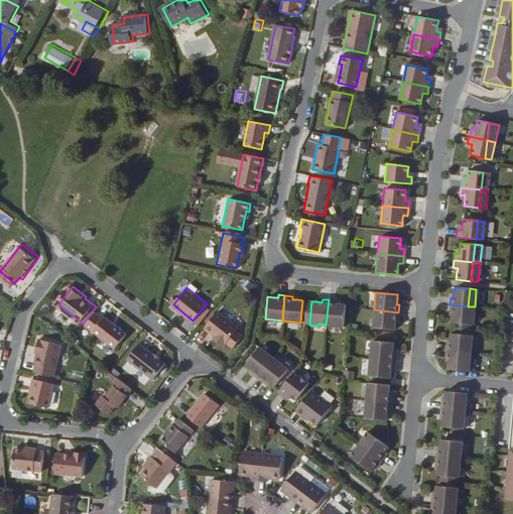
[(343,326),(346,304),(341,304),(336,303),(336,300),(329,299),(326,325),(334,326),(336,328),(340,329),(342,327),(343,326)]
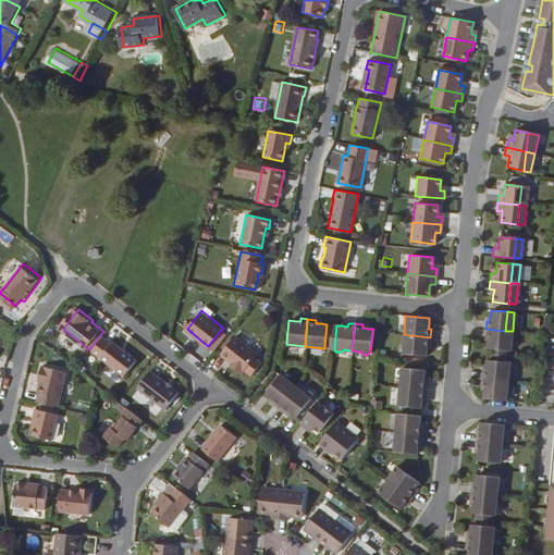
[(503,349),(505,331),(485,329),(484,336),(488,336),(488,341),(487,347),(490,348),(503,349)]
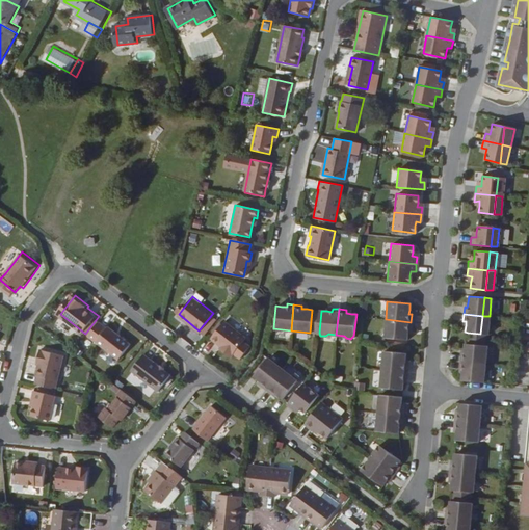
[(487,334),(490,316),(482,316),(480,334),(484,334),(487,334)]
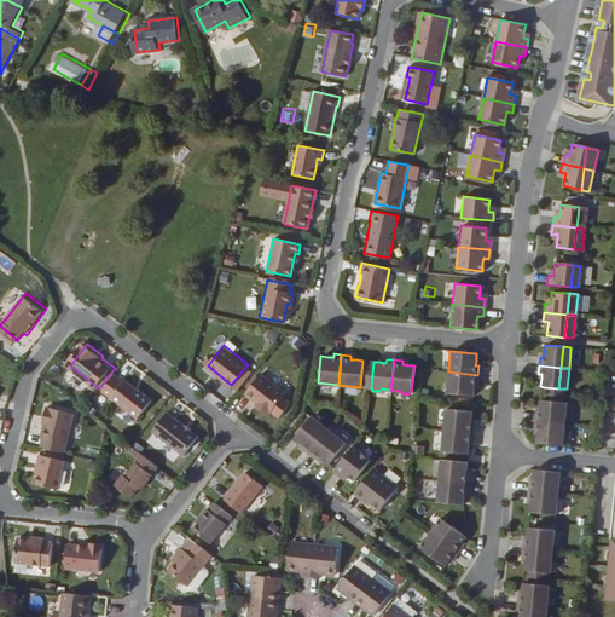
[(260,372),(244,391),(255,401),(254,403),(267,413),(284,391),(260,372)]
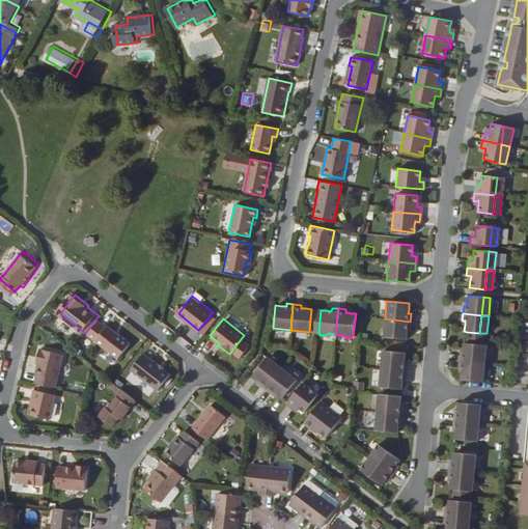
[(410,328),(410,322),(385,318),(383,336),(406,339),(406,332),(407,328),(410,328)]
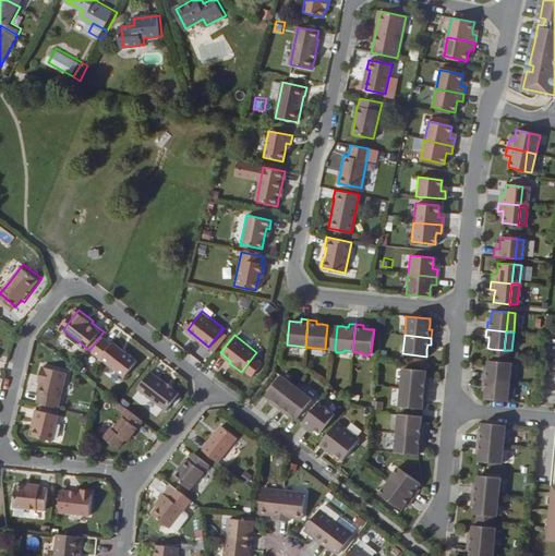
[(128,376),(141,361),(117,342),(116,345),(107,337),(96,351),(128,376)]
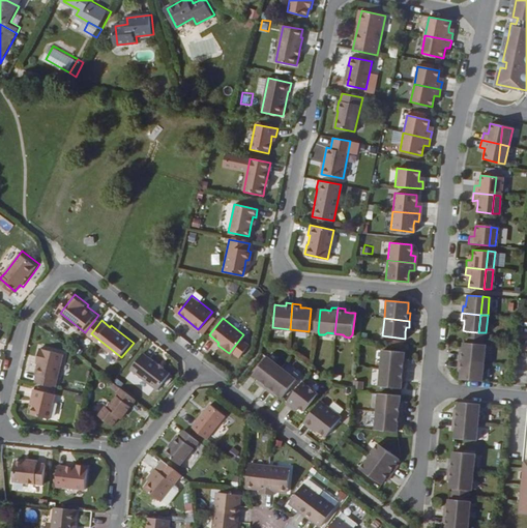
[(474,362),(476,344),(465,343),(462,343),(461,349),(461,353),(458,353),(457,360),(474,362)]
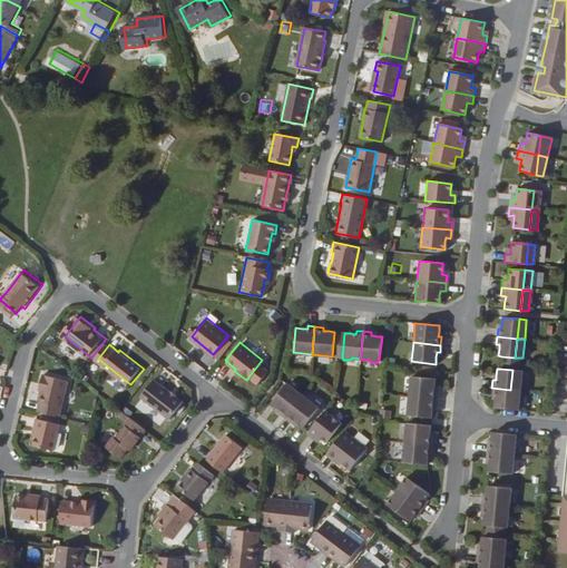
[(519,390),(521,371),(518,370),(512,370),(510,390),(519,390)]
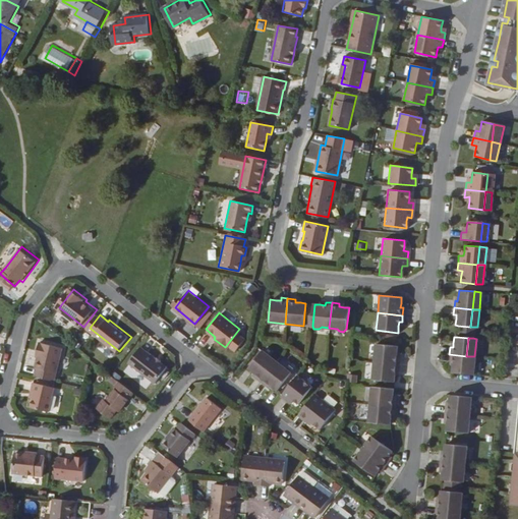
[(58,380),(65,346),(42,341),(40,351),(42,351),(39,366),(40,366),(38,375),(58,380)]
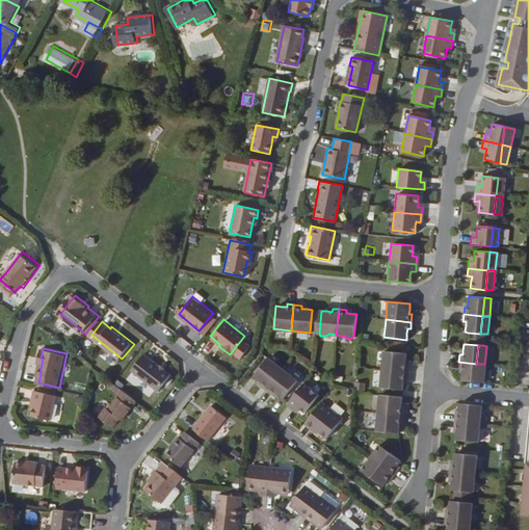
[(406,371),(406,364),(403,364),(404,360),(405,352),(382,350),(380,369),(406,371)]
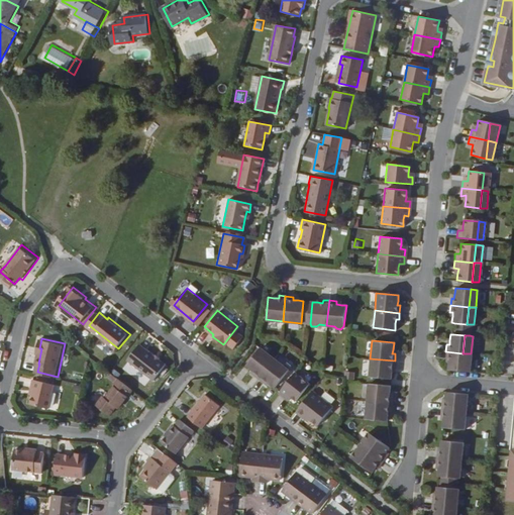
[(157,380),(169,364),(163,358),(159,355),(143,343),(131,359),(157,380)]
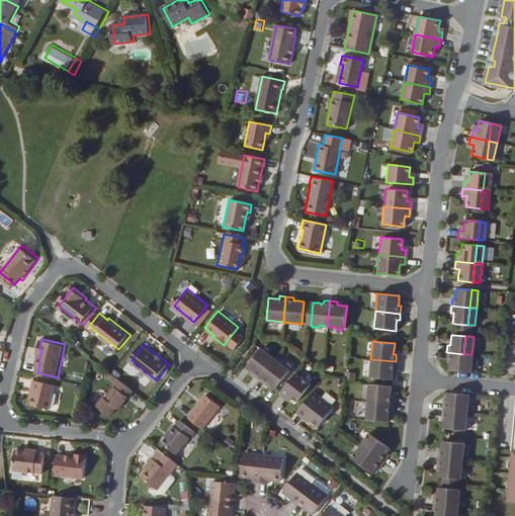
[(259,378),(273,359),(259,348),(246,365),(251,369),(252,368),(255,371),(253,373),(259,378)]
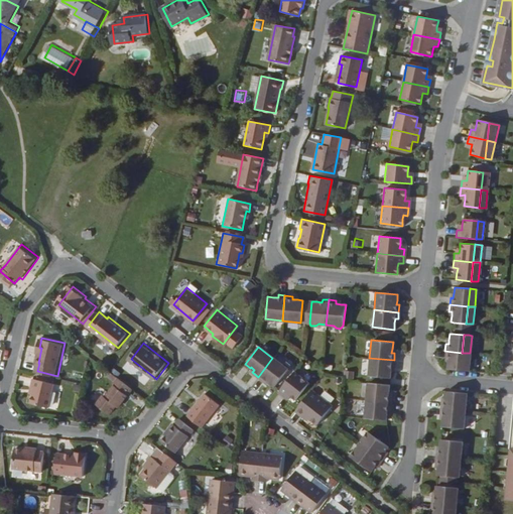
[(460,371),(462,353),(444,351),(444,358),(446,358),(446,362),(445,369),(460,371)]
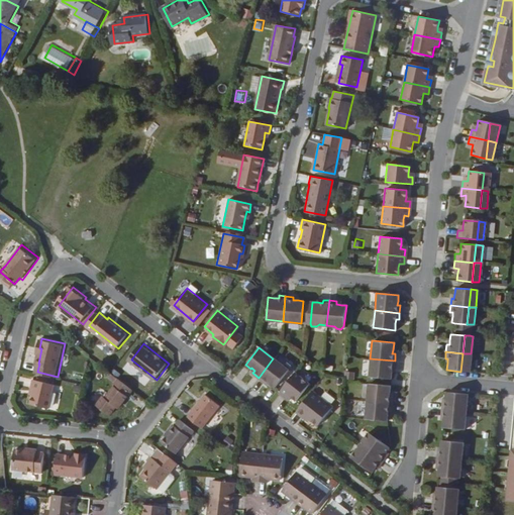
[(469,373),(471,353),(463,353),(460,372),(469,373)]
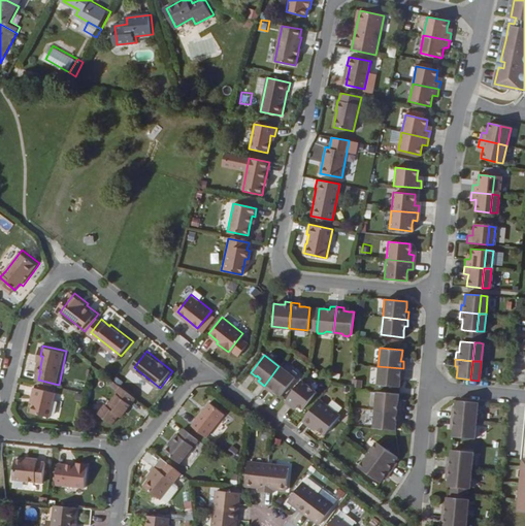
[(280,394),(293,377),(279,366),(264,386),(269,390),(272,387),(275,390),(274,391),(280,394)]
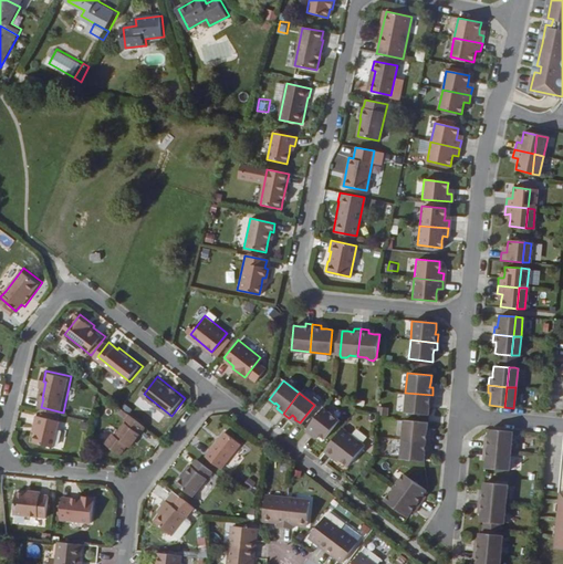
[(428,407),(428,403),(431,403),(433,395),(405,393),(403,411),(427,414),(428,407)]
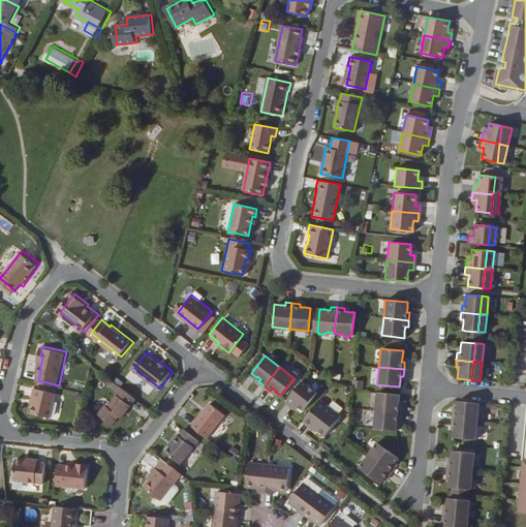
[(356,386),(366,388),(367,379),(357,378),(356,386)]
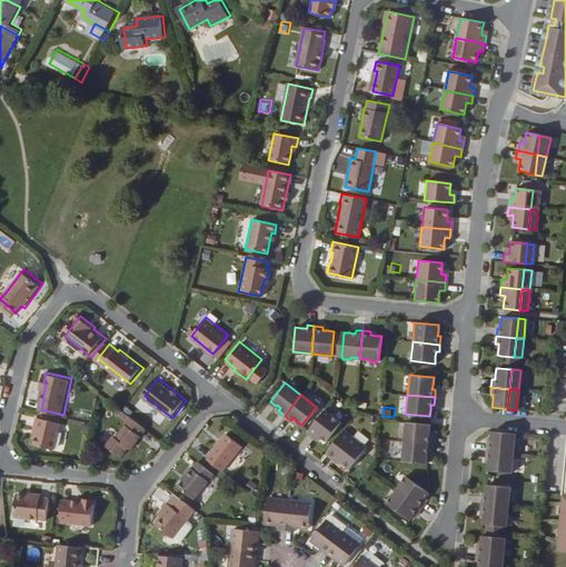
[(132,449),(149,428),(125,409),(120,414),(129,421),(128,423),(129,424),(119,436),(117,435),(109,445),(123,456),(130,447),(132,449)]
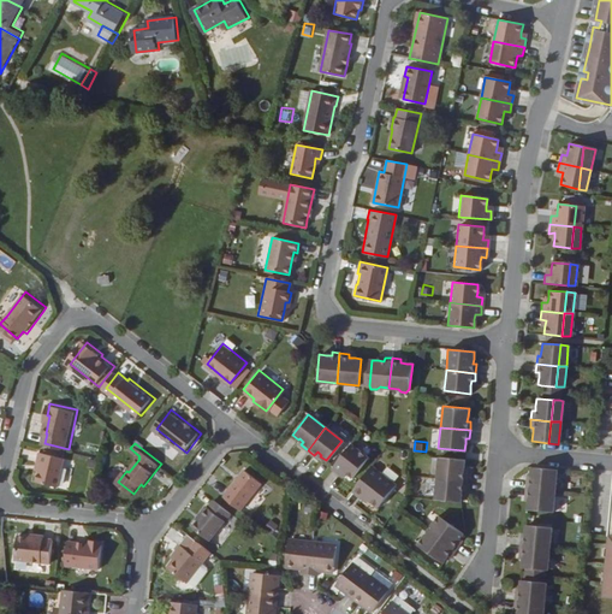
[(351,477),(367,456),(350,443),(331,467),(337,472),(340,467),(346,472),(351,477)]
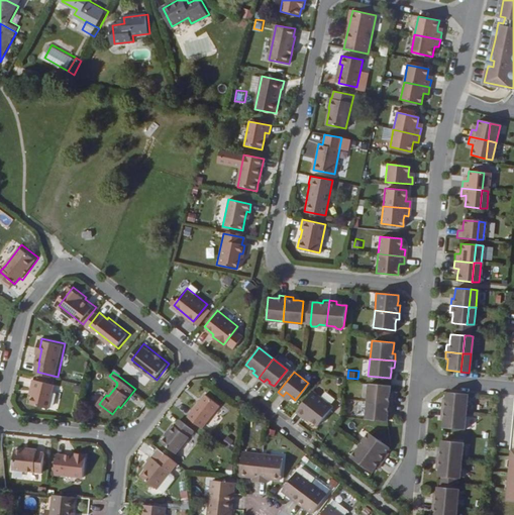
[(50,407),(57,384),(35,379),(33,386),(36,387),(34,394),(32,403),(50,407)]
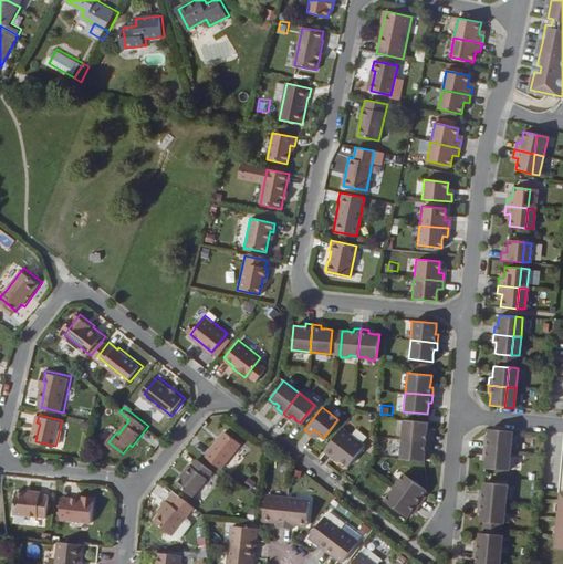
[(426,429),(426,421),(403,419),(400,439),(428,441),(428,434),(425,434),(426,429)]
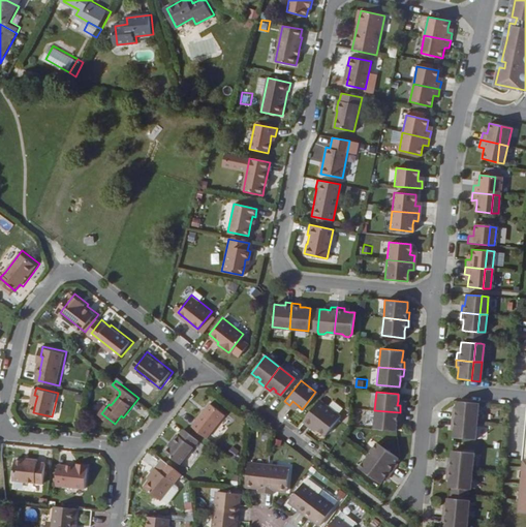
[(323,434),(339,414),(318,398),(302,420),(309,426),(311,423),(317,427),(316,428),(323,434)]
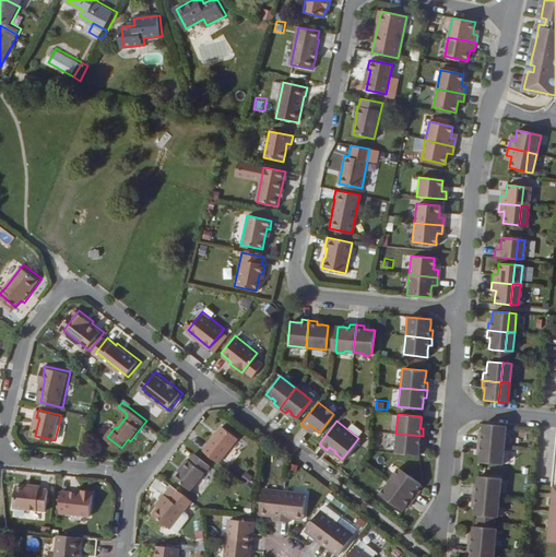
[(221,462),(241,436),(226,424),(212,441),(214,443),(208,452),(221,462)]
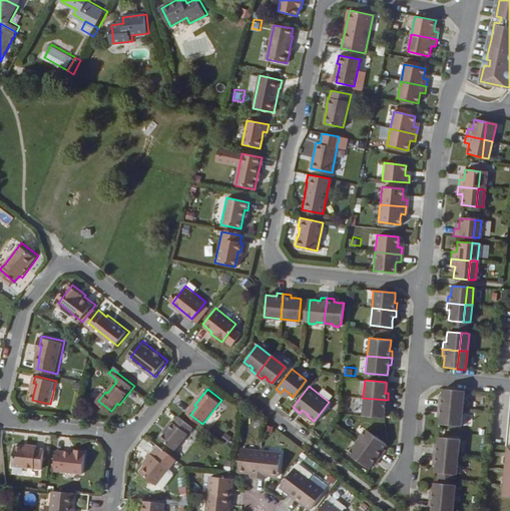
[(452,409),(455,390),(441,389),(441,396),(440,400),(437,400),(436,407),(452,409)]
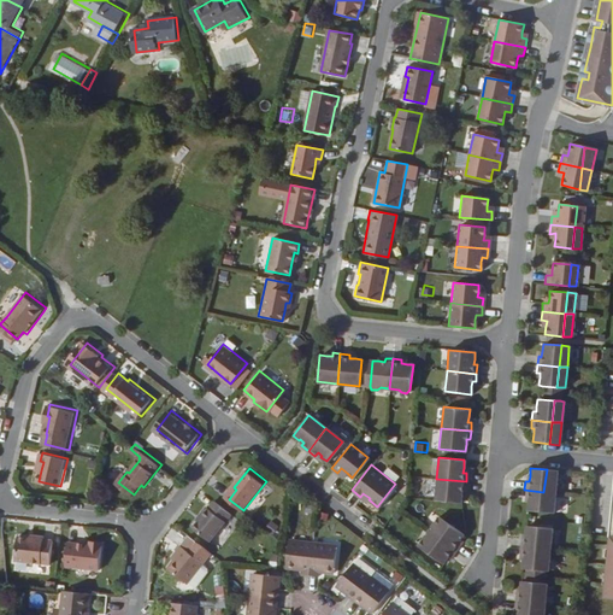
[(554,493),(556,470),(547,469),(543,492),(554,493)]
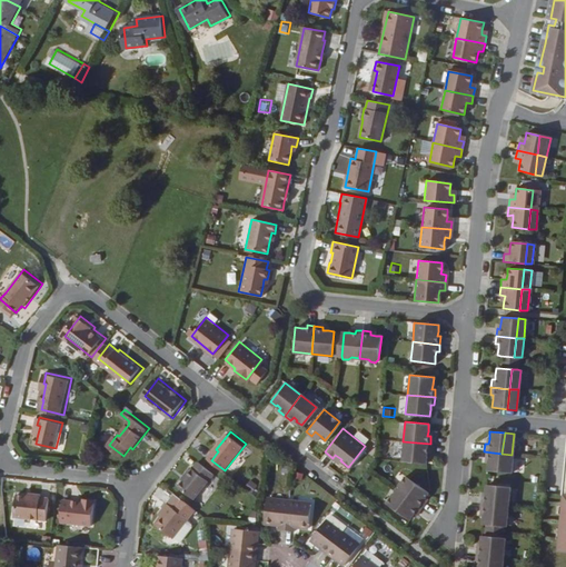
[(429,451),(430,444),(403,441),(400,461),(425,464),(425,456),(426,451),(429,451)]
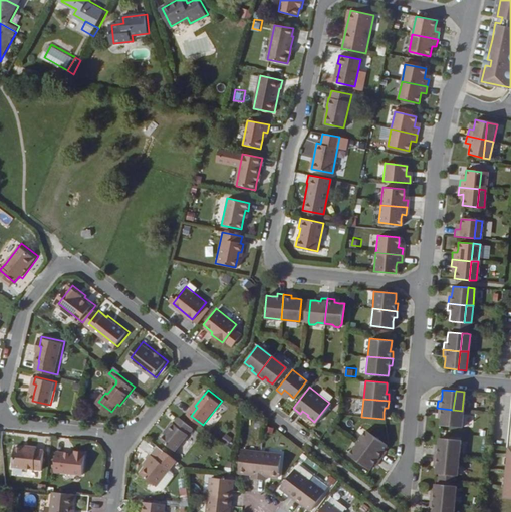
[(451,427),(453,410),(437,408),(437,415),(440,416),(439,420),(439,426),(451,427)]
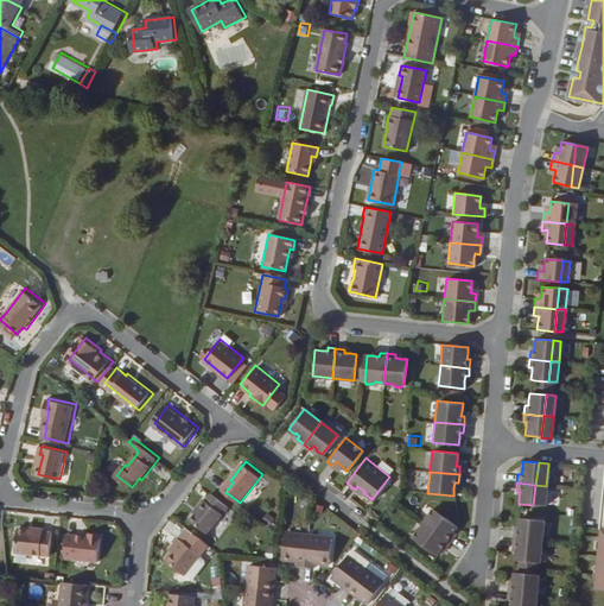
[(544,506),(546,486),(535,485),(533,505),(544,506)]
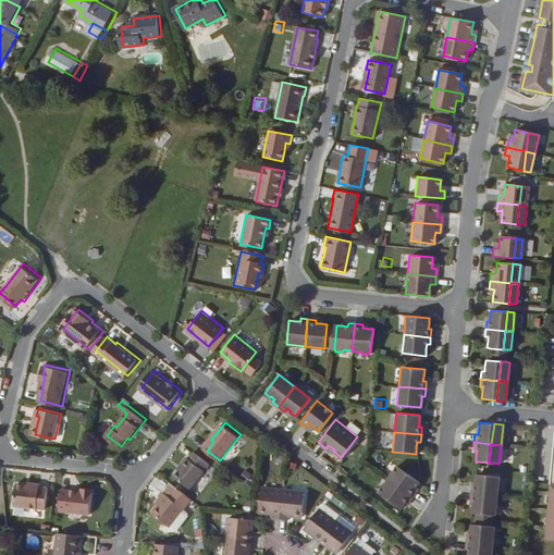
[(191,485),(210,461),(195,449),(189,456),(188,454),(182,461),(184,464),(181,468),(176,473),(191,485)]
